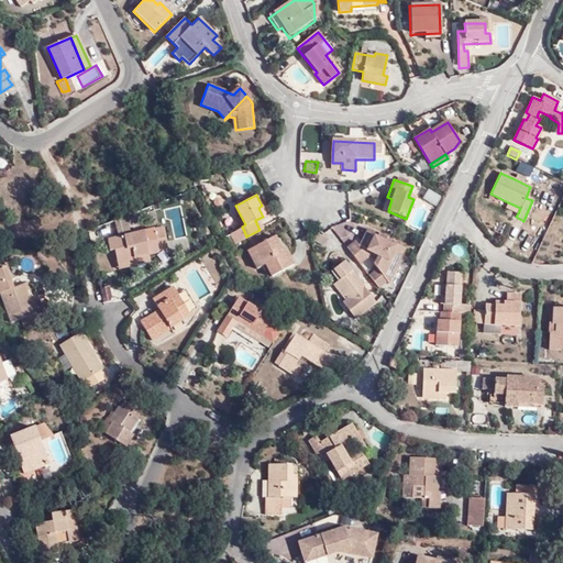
[(508,202),(506,208),(518,213),(520,208),(508,202)]
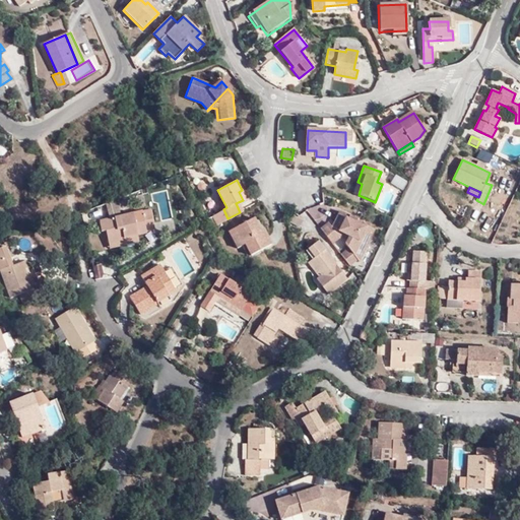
[(384,192),(379,205),(388,209),(393,196),(384,192)]
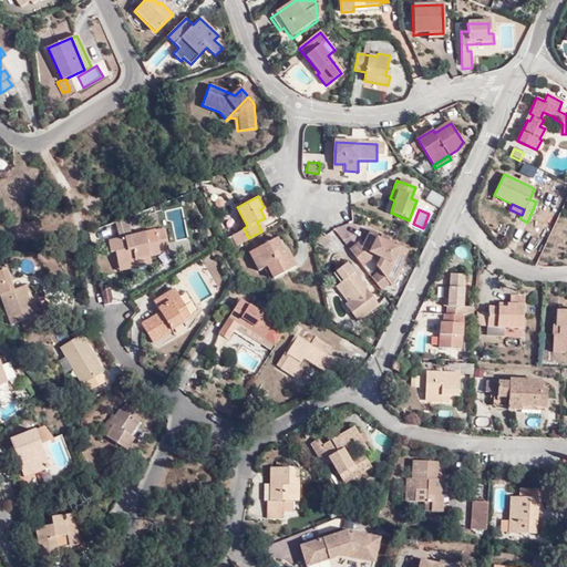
[(160,253),(169,250),(164,229),(132,237),(130,230),(138,227),(135,216),(115,224),(119,239),(107,243),(110,254),(115,253),(119,265),(130,263),(130,260),(150,256),(161,254),(160,253)]
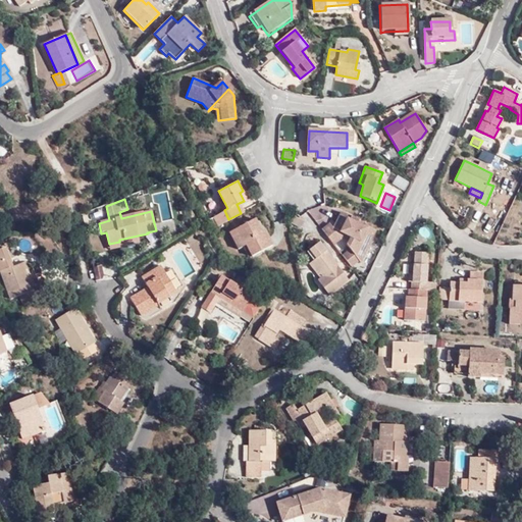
[(343,217),(357,223),(358,221),(349,217),(350,215),(341,211),(333,227),(337,229),(343,217)]
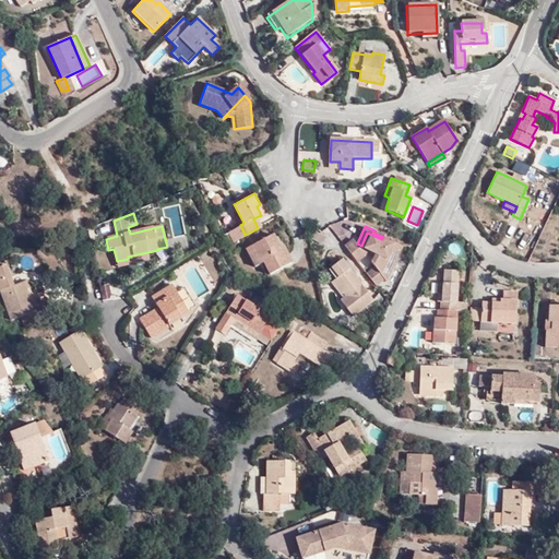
[(375,266),(366,273),(376,285),(384,278),(379,272),(382,265),(391,270),(402,247),(383,237),(382,239),(367,233),(361,246),(368,249),(375,252),(371,262),(371,263),(375,266)]
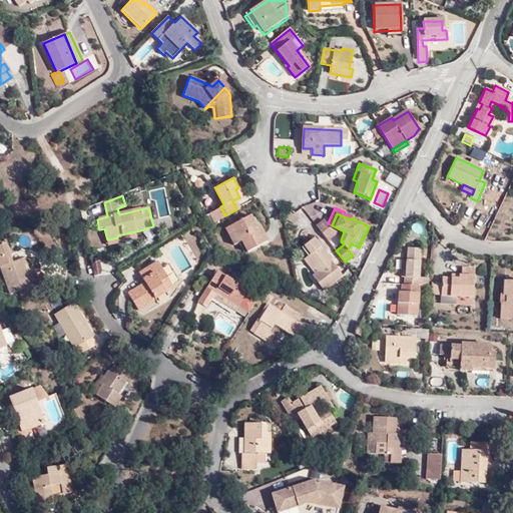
[(258,227),(250,214),(230,225),(239,242),(241,241),(246,251),(268,240),(261,226),(258,227)]
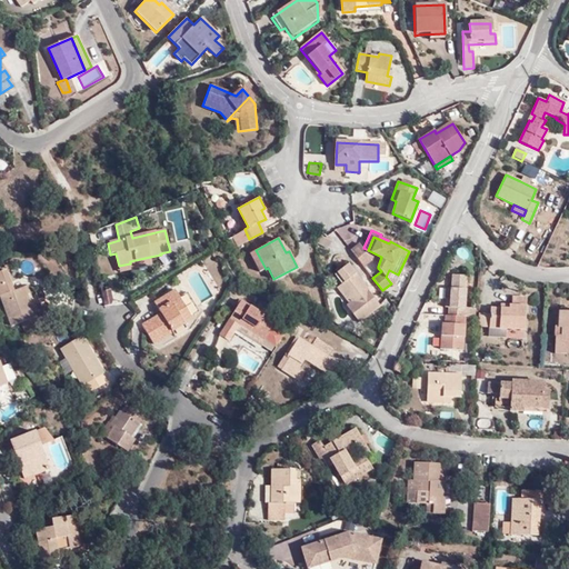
[(371,260),(375,253),(368,250),(363,248),(359,243),(351,249),(363,266),(371,260)]
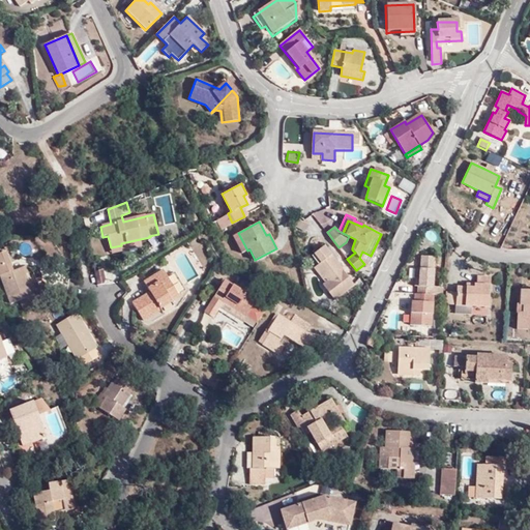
[(232,235),(241,254),(247,251),(238,233),(232,235)]
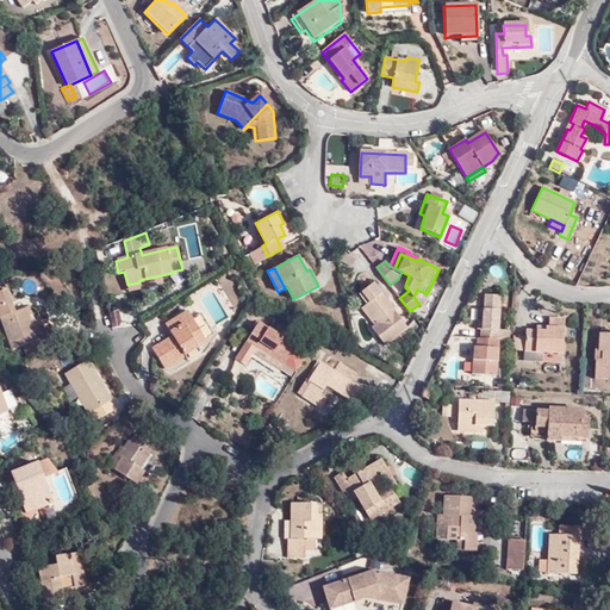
[(139,280),(139,282),(128,285),(128,292),(163,285),(161,275),(139,280)]
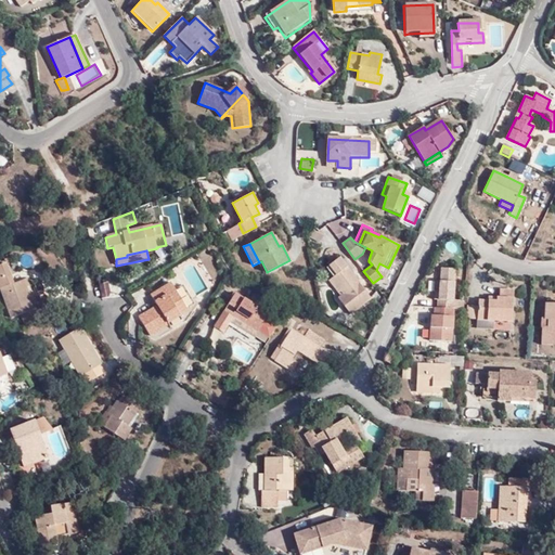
[(333,274),(344,288),(339,293),(337,295),(349,311),(370,295),(338,255),(326,265),(333,274)]
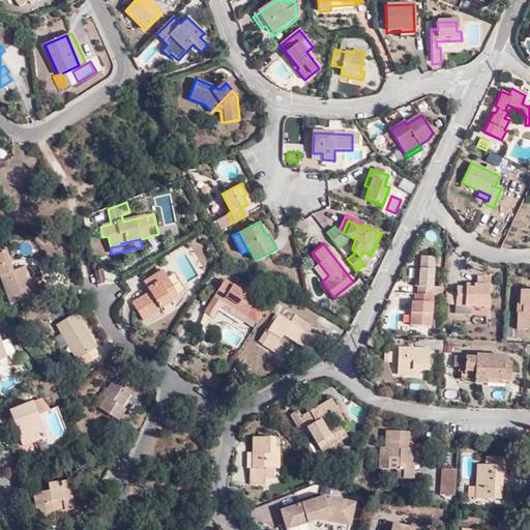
[(20,299),(25,313),(45,304),(40,292),(32,295),(29,288),(22,267),(13,270),(6,251),(0,253),(0,275),(1,276),(10,302),(20,299)]
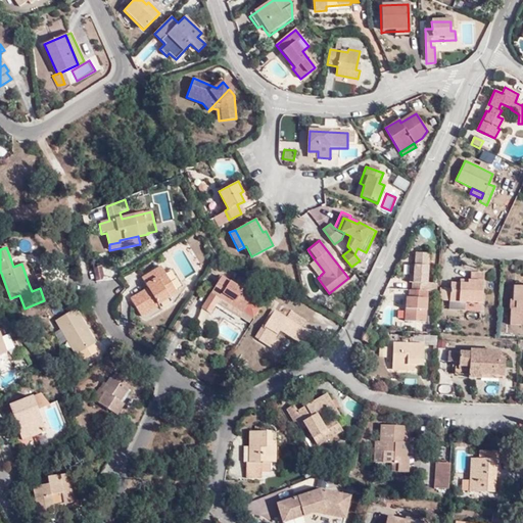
[(360,260),(362,263),(366,252),(358,248),(354,254),(360,260)]
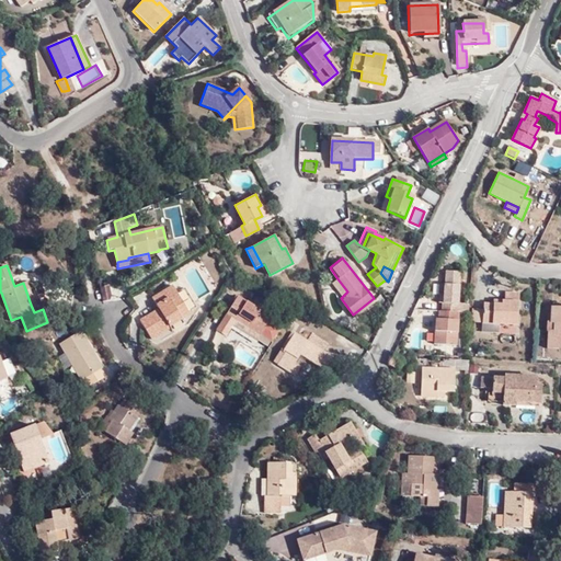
[(443,286),(436,286),(436,295),(441,295),(441,301),(441,311),(456,311),(458,312),(458,304),(456,304),(457,272),(443,272),(443,286)]
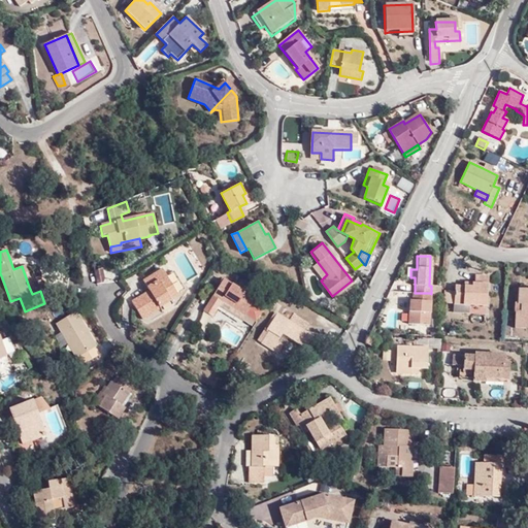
[(317,261),(312,264),(323,278),(327,274),(317,261)]
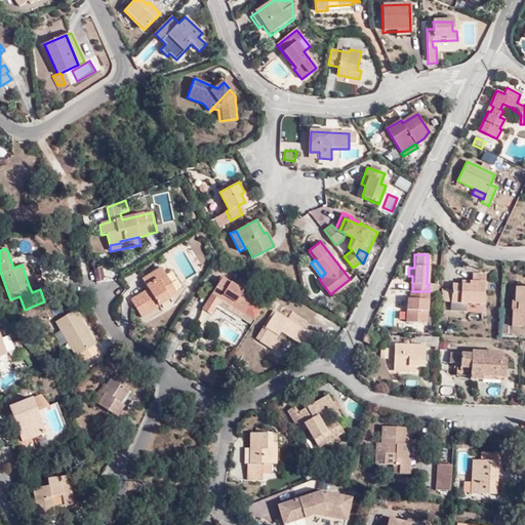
[(32,283),(26,264),(22,265),(29,285),(32,283)]
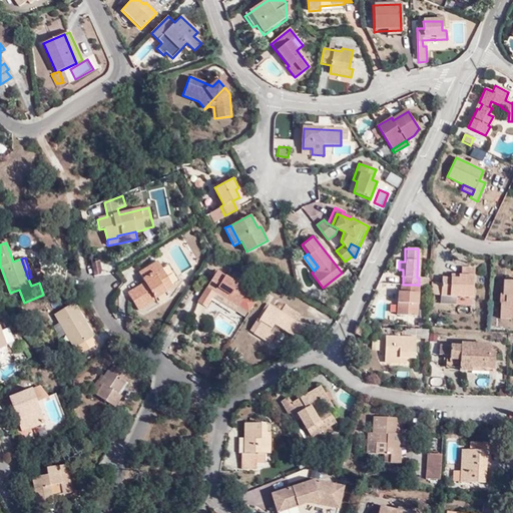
[(102,275),(99,261),(90,262),(93,276),(102,275)]
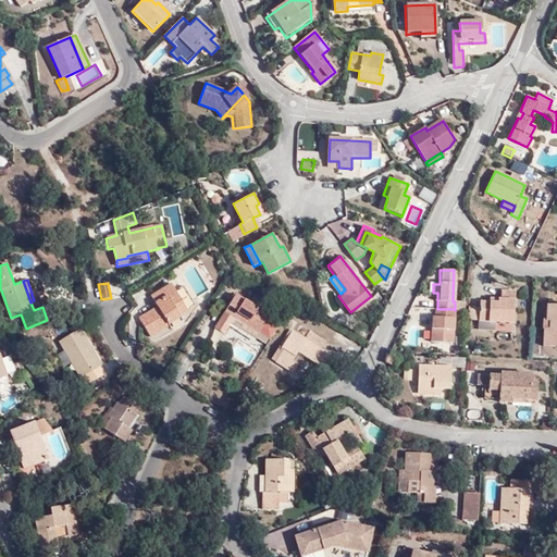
[(169,325),(168,324),(181,317),(189,312),(172,283),(151,296),(158,307),(138,319),(150,337),(169,325)]
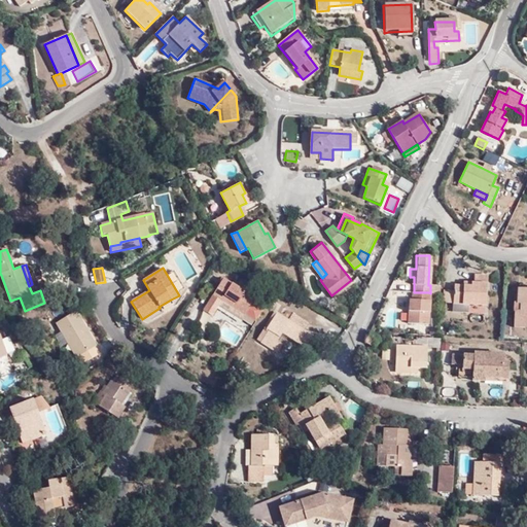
[(487,276),(476,275),(475,282),(486,284),(487,276)]
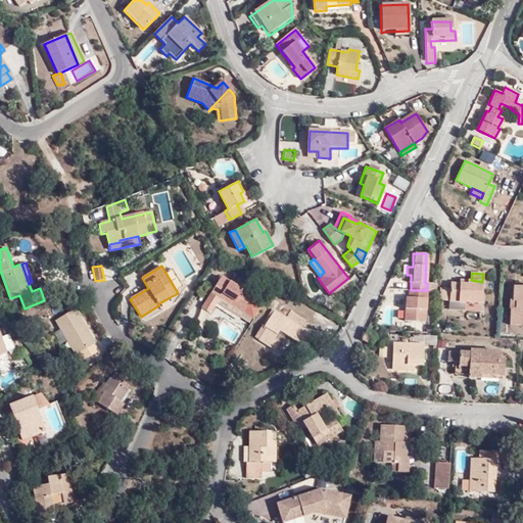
[(218,301),(220,297),(243,312),(253,296),(222,276),(201,307),(210,314),(218,301)]
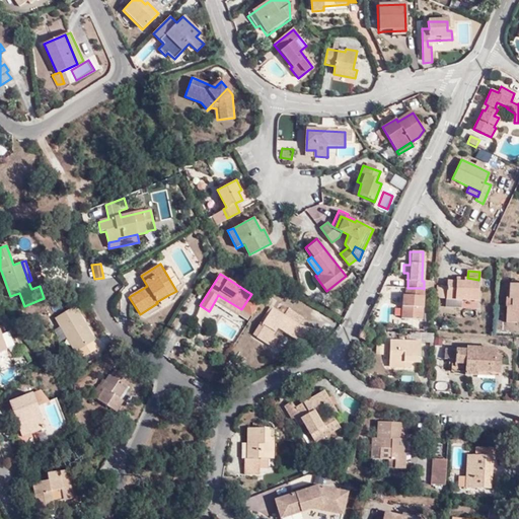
[(463,278),(464,281),(456,281),(455,299),(477,300),(478,280),(467,278),(463,278)]
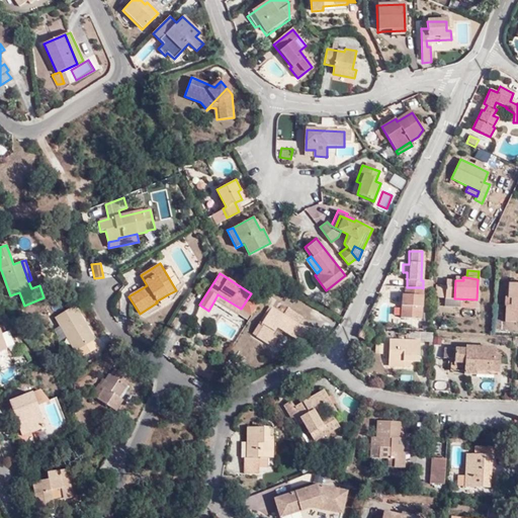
[(446,279),(446,297),(454,298),(455,280),(446,279)]
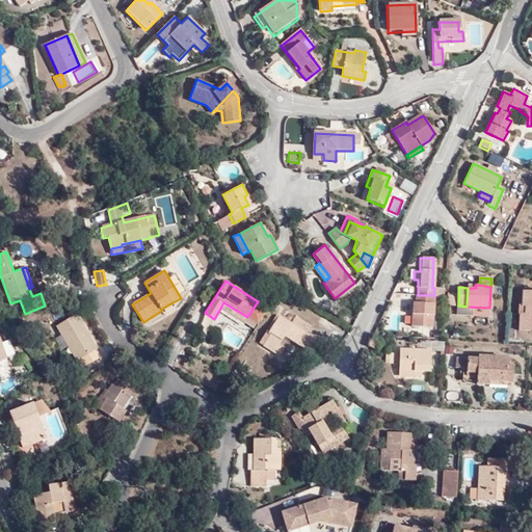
[(531,329),(531,291),(523,291),(522,306),(526,306),(525,314),(522,314),(520,314),(519,329),(531,329)]
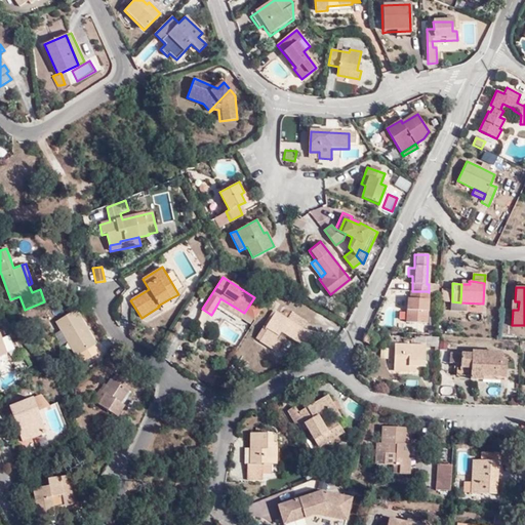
[(405,322),(426,323),(427,291),(412,291),(408,291),(408,299),(405,298),(405,312),(405,322)]
